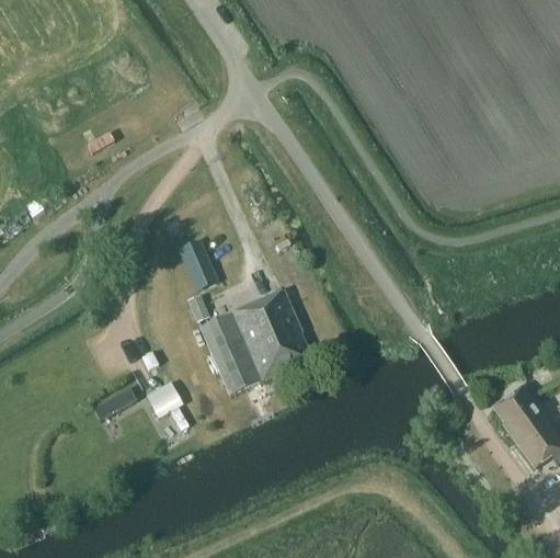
[(92,152),(114,140),(109,131),(87,143),(92,152)]
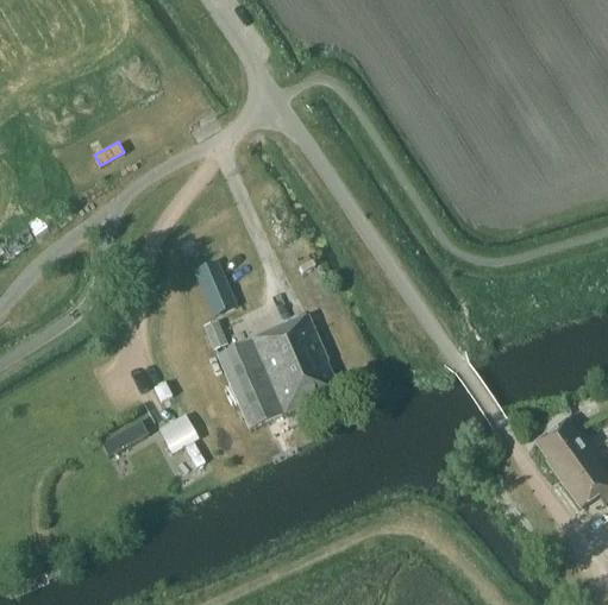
[(217,262),(194,272),(213,315),(236,306),(217,262)]
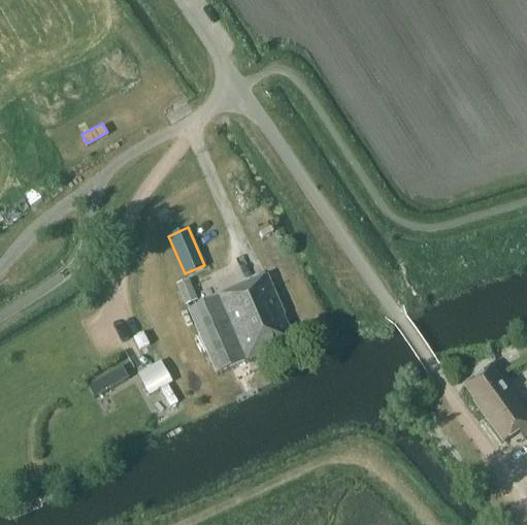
[(265,273),(188,307),(216,372),(291,339),(280,315),(283,314),(265,273)]
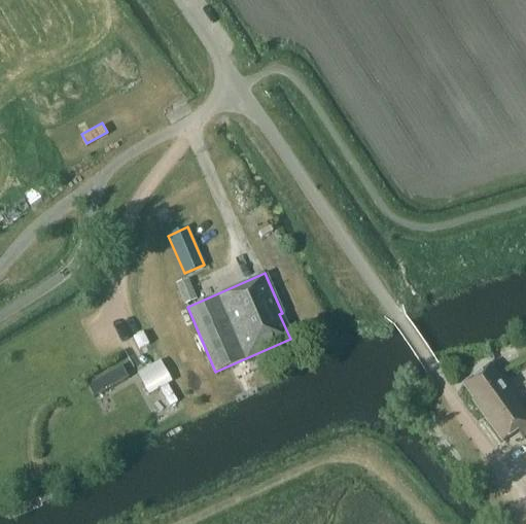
[(184,302),(195,298),(186,278),(176,282),(184,302)]
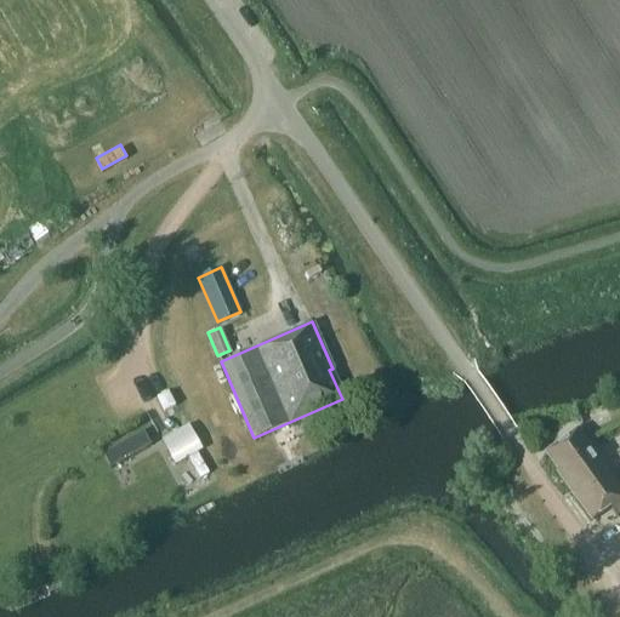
[(188,424),(163,440),(175,462),(200,446),(188,424)]
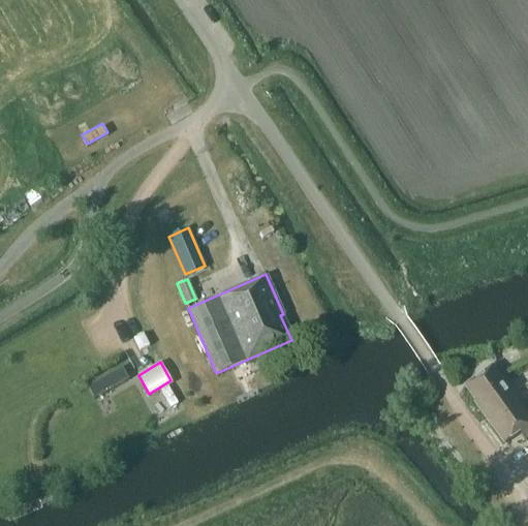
[(501,379),(490,365),(464,382),(474,397),(472,398),(503,440),(519,430),(523,436),(527,432),(527,409),(504,377),(501,379)]
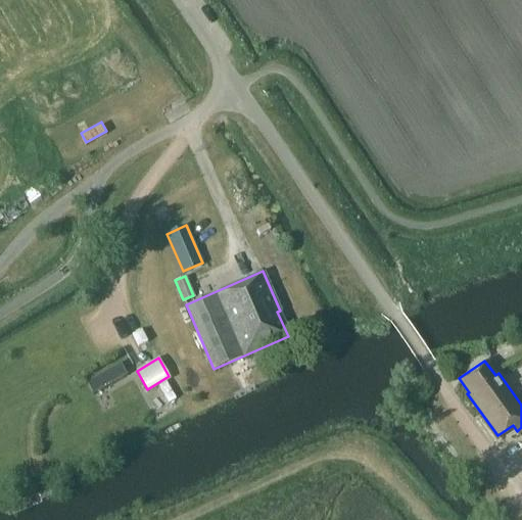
[(120,364),(86,383),(93,394),(127,375),(120,364)]
